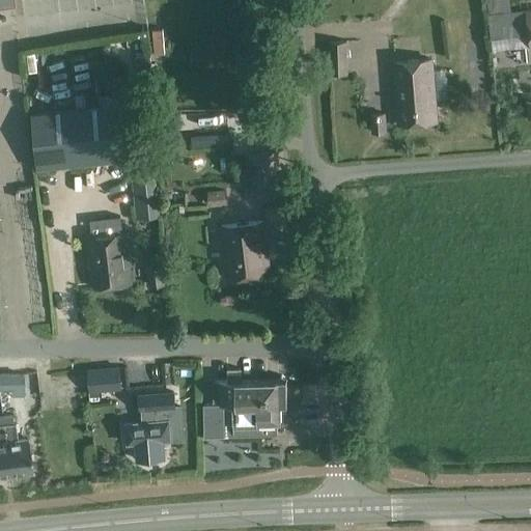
[(530,48),(530,47),(530,9),(488,16),(493,51),(530,47),(530,48)]
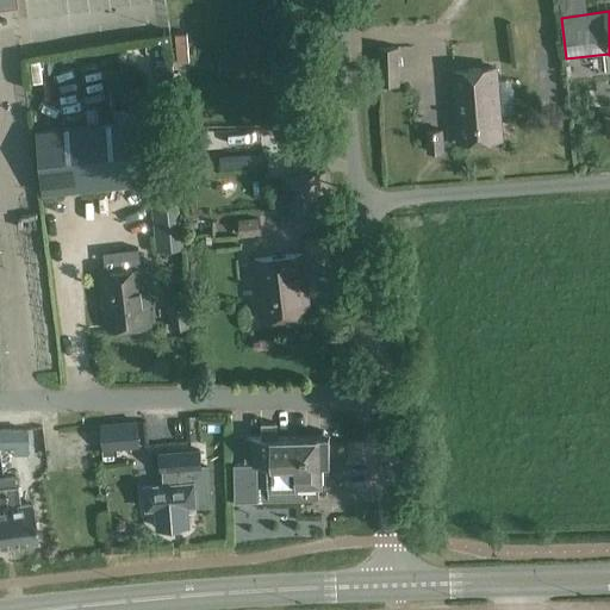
[(79,33),(83,50),(97,45),(91,29),(79,33)]
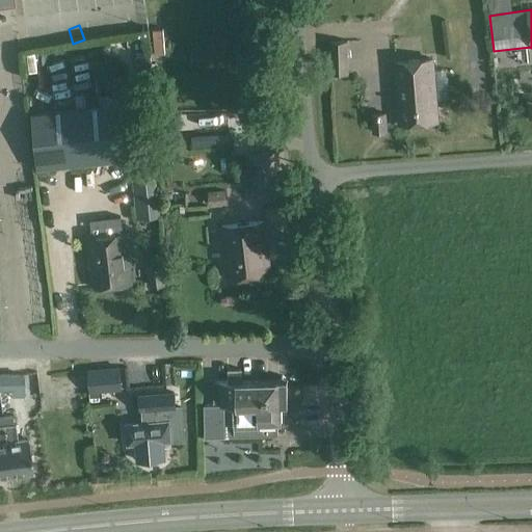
[(331,74),(348,74),(347,42),(330,42),(331,74)]
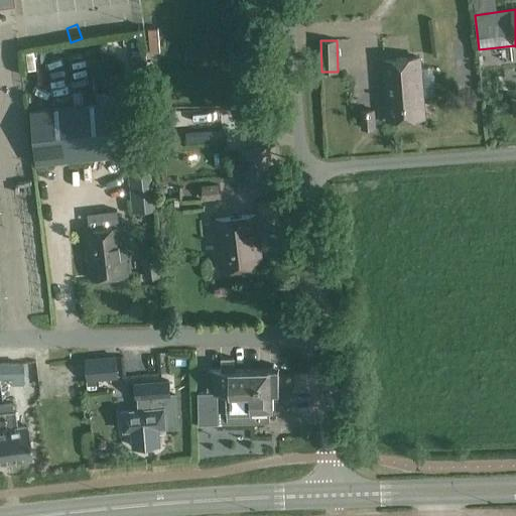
[(14,89),(23,88),(16,45),(7,47),(14,89)]
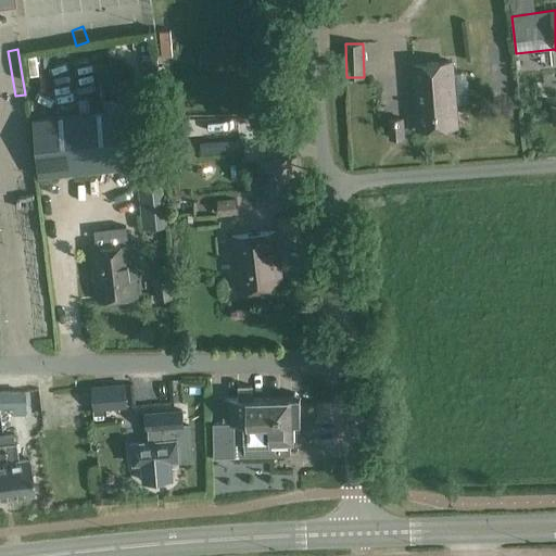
[(30,76),(38,74),(36,55),(27,58),(30,76)]
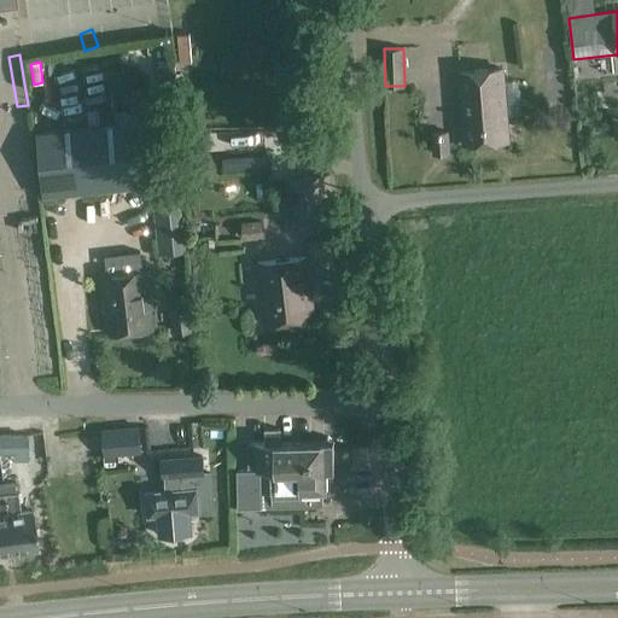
[(466,144),(508,140),(502,69),(460,73),(466,144)]
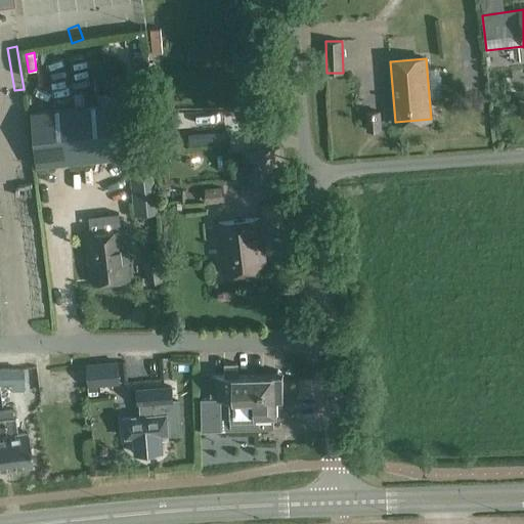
[(74,95),(76,106),(84,105),(83,94),(74,95)]
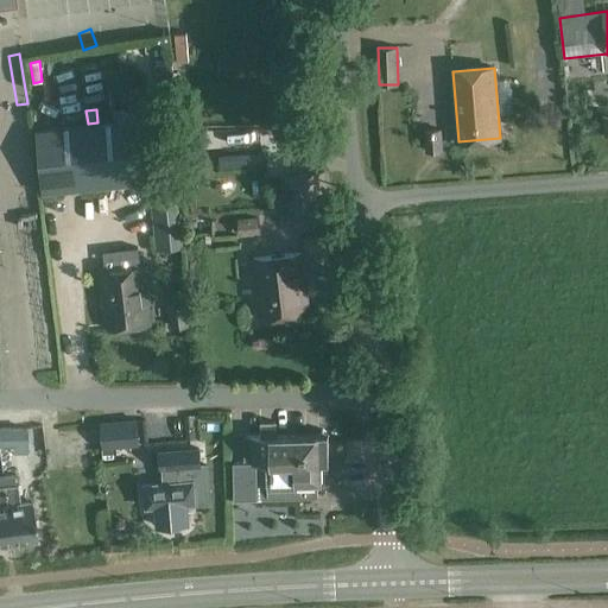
[(36,131),(42,195),(139,183),(133,120),(36,131)]
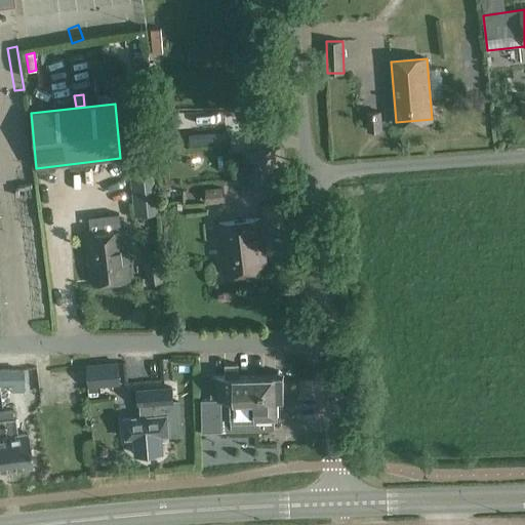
[(381,130),(380,113),(367,114),(368,131),(381,130)]
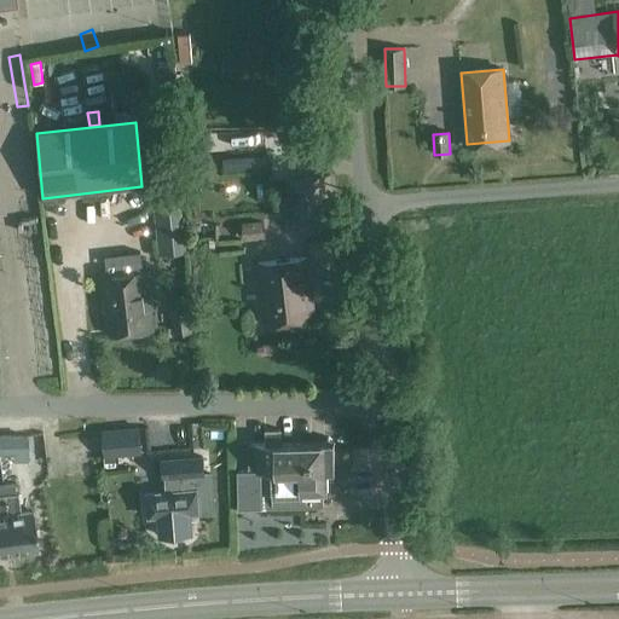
[(323,177),(293,179),(296,231),(328,229),(323,177)]
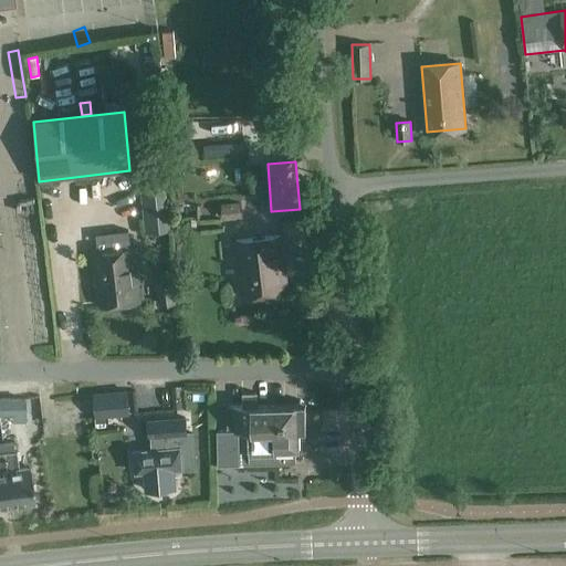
[(248,182),(245,167),(234,167),(236,184),(248,182)]
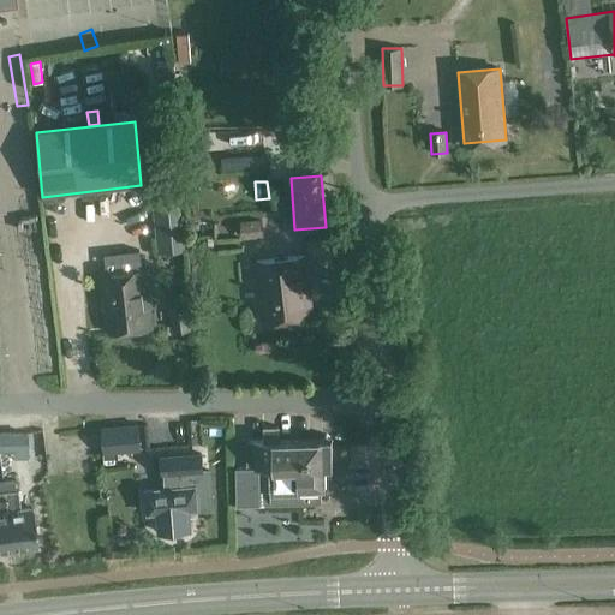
[(180,206),(154,208),(159,252),(185,250),(180,206)]
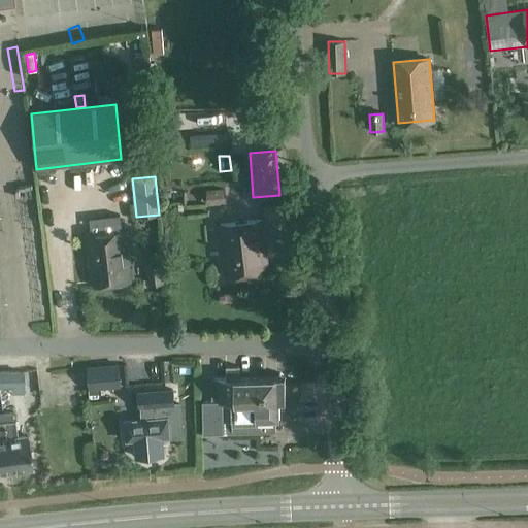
[(263,220),(220,225),(226,277),(269,272),(263,220)]
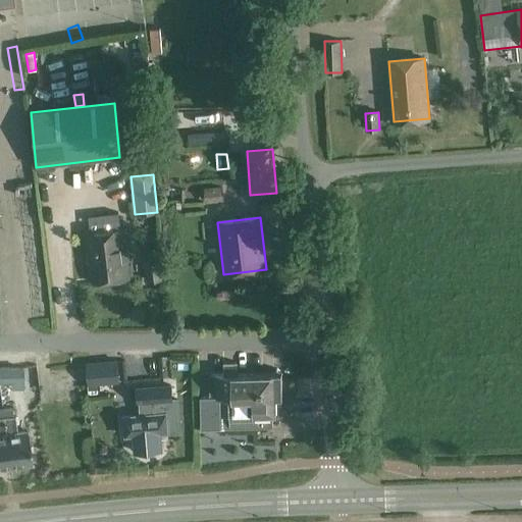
[(124,228),(114,229),(114,221),(98,223),(98,231),(86,232),(92,283),(131,278),(124,228)]
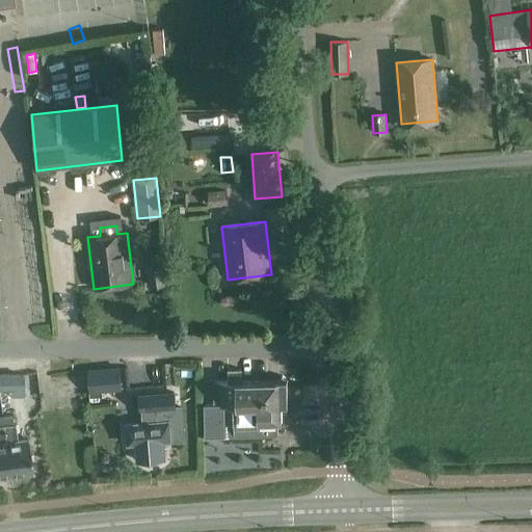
[(280,265),(299,263),(296,244),(276,246),(280,265)]
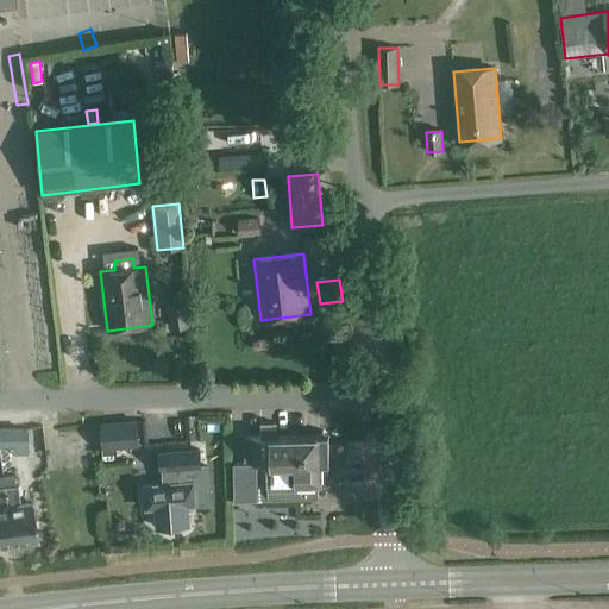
[(188,326),(186,305),(184,295),(173,296),(174,306),(169,306),(171,327),(188,326)]
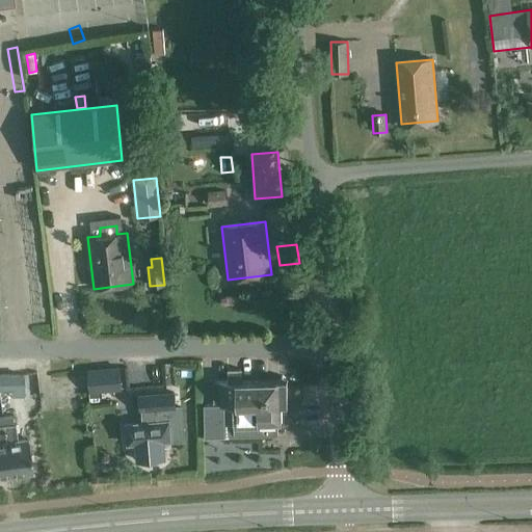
[(120,367),(88,370),(89,393),(122,390),(120,367)]
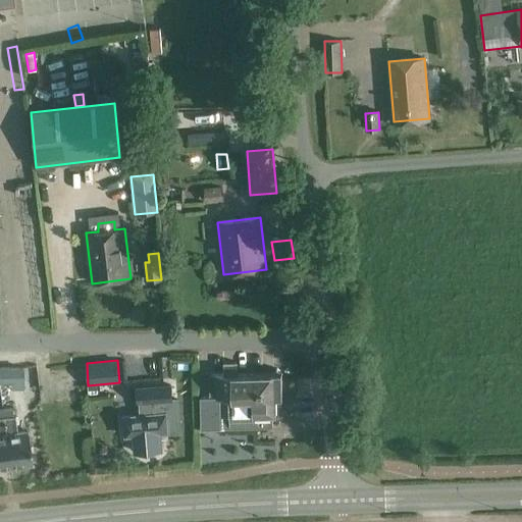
[(273,428),(272,414),(277,414),(276,398),(282,398),(281,372),(237,373),(237,362),(223,363),(223,374),(209,374),(210,398),(200,398),(201,429),(252,428),(273,428)]
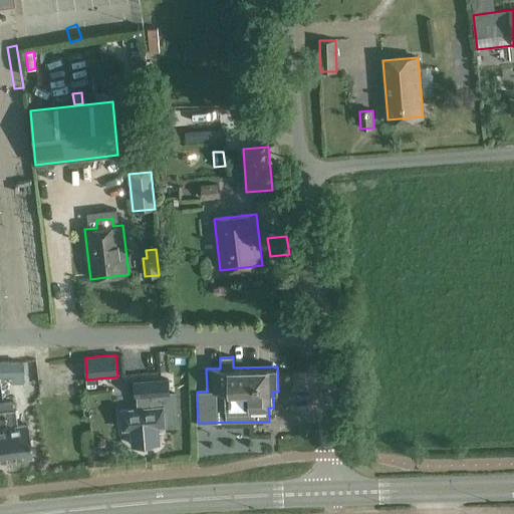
[(0,375),(12,375),(23,375),(22,362),(0,362),(0,375)]
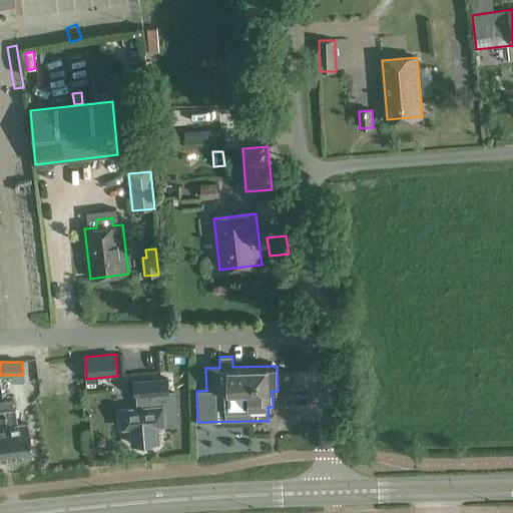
[(118,395),(117,379),(93,380),(94,396),(118,395)]
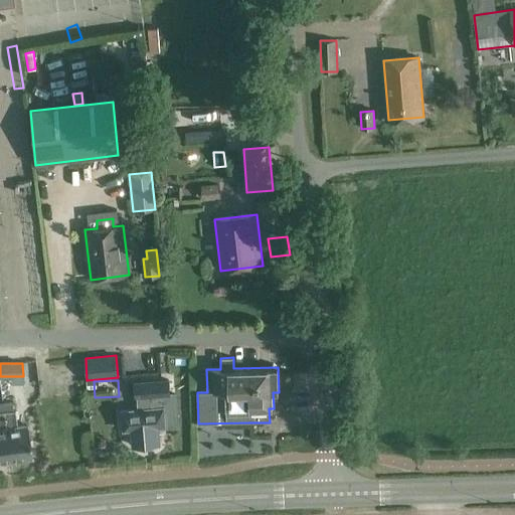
[(139,410),(124,411),(125,430),(132,428),(134,446),(160,444),(158,426),(166,426),(164,408),(163,408),(162,396),(170,395),(169,381),(136,384),(137,398),(138,398),(139,410)]
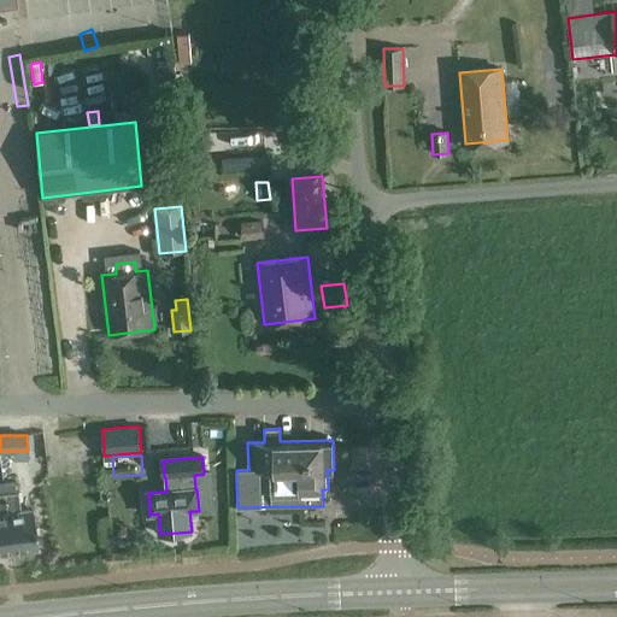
[(16,492),(15,482),(0,482),(0,552),(37,548),(33,510),(21,511),(18,491),(16,492)]
